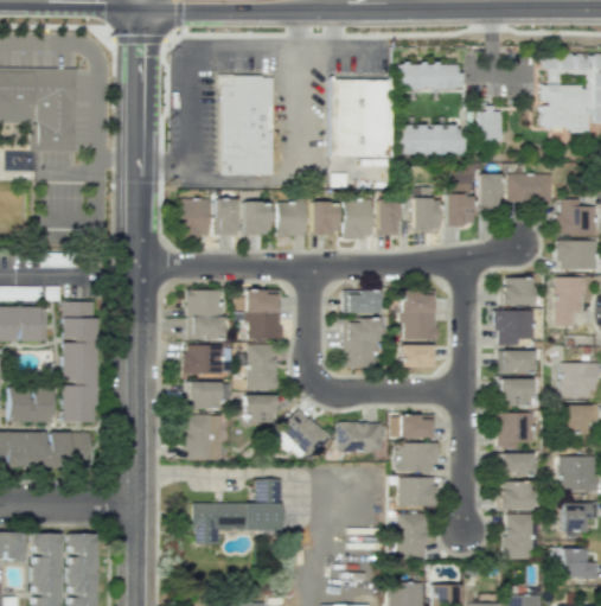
[(600,55),(543,55),(543,70),(548,70),(548,85),(541,85),(542,104),(543,128),(568,128),(568,134),(590,134),(590,123),(600,123),(600,55)]
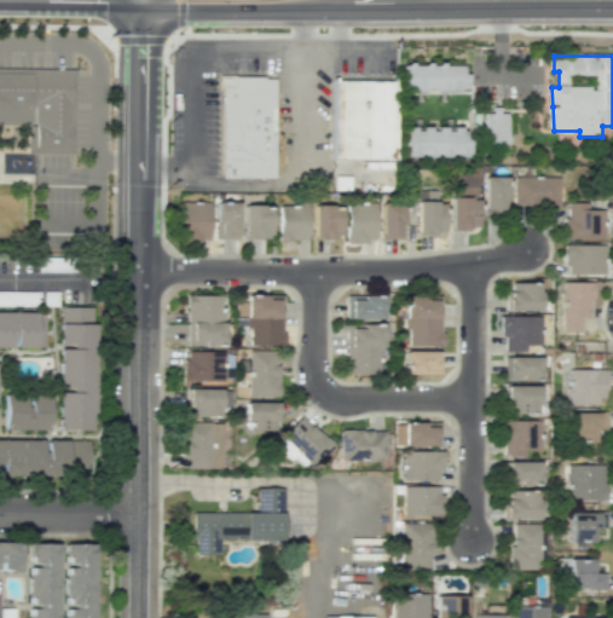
[(406,93),(472,91),(472,65),(405,67),(406,93)]
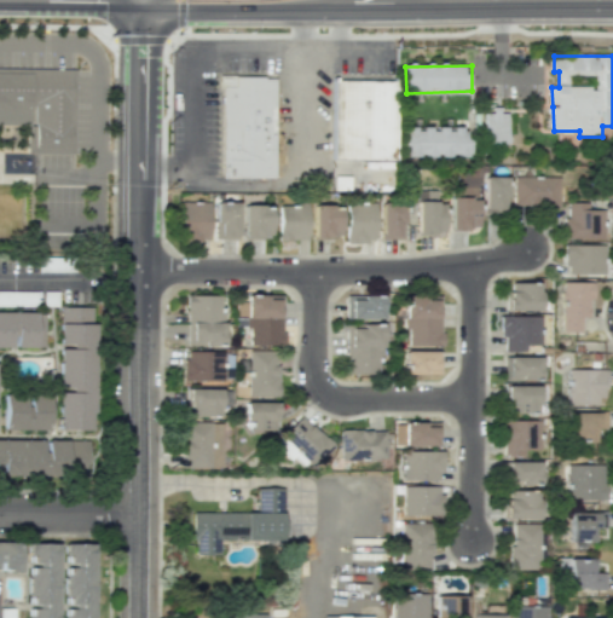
[(32,154),(79,155),(81,70),(0,69),(0,126),(33,127),(32,154)]
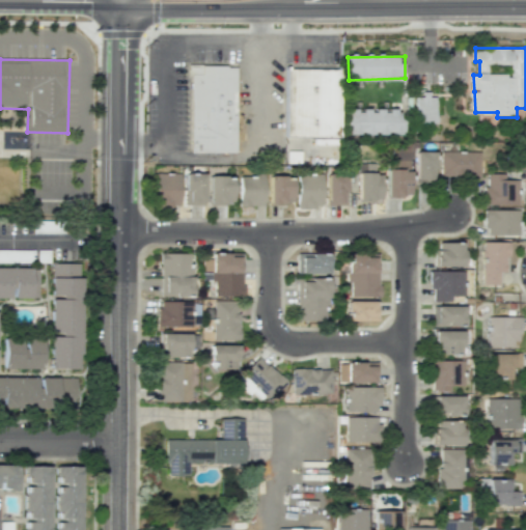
[(193,152),(239,154),(239,68),(229,68),(230,66),(203,66),(203,75),(194,75),(193,152)]
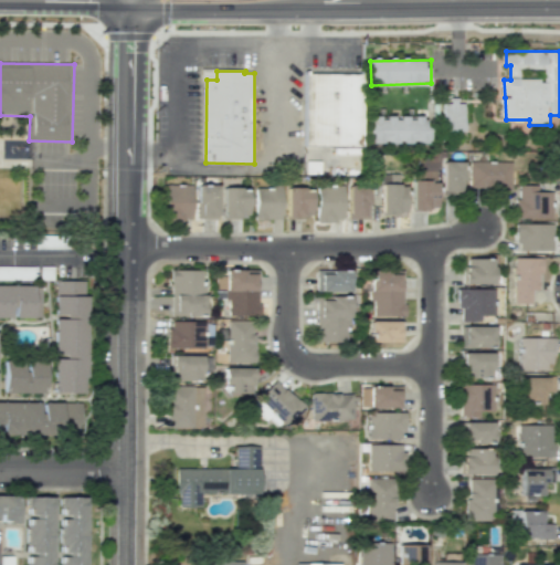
[(308,75),(307,146),(365,147),(366,75),(308,75)]
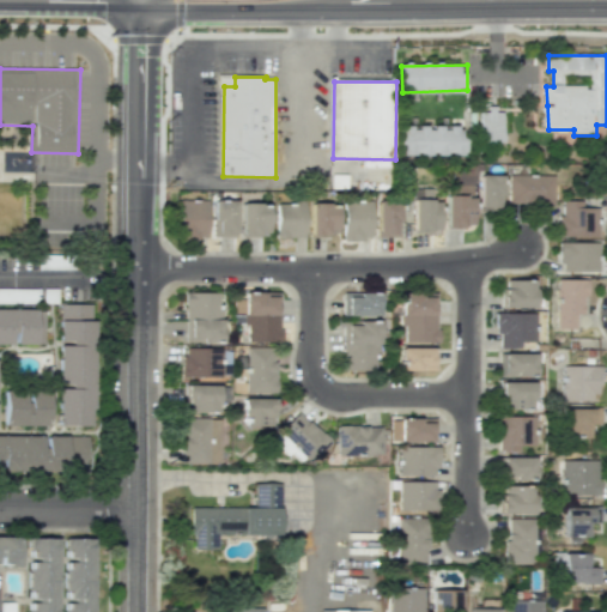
[(505,111),(483,111),(484,144),(507,144),(505,111)]
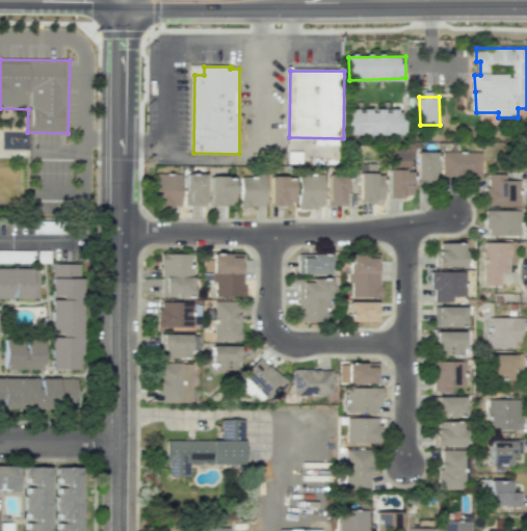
[(348,135),(406,136),(406,120),(401,120),(401,111),(348,111),(348,135)]
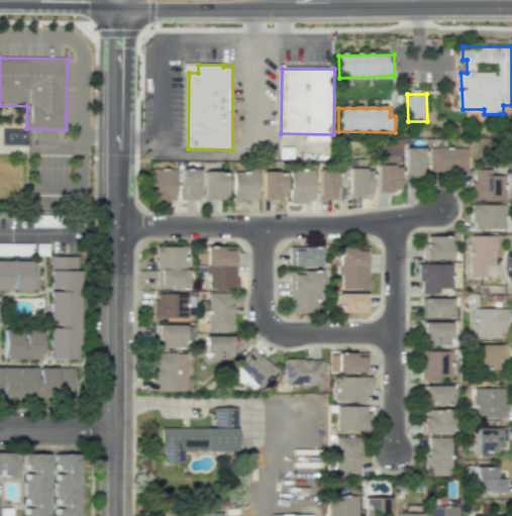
[(388,140),(388,158),(381,158),(380,192),(402,193),(403,141),(388,140)]
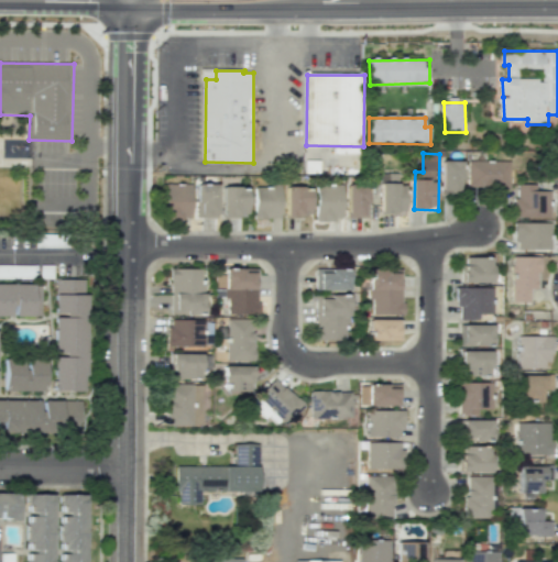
[(444,191),(465,191),(465,162),(445,162),(444,191)]
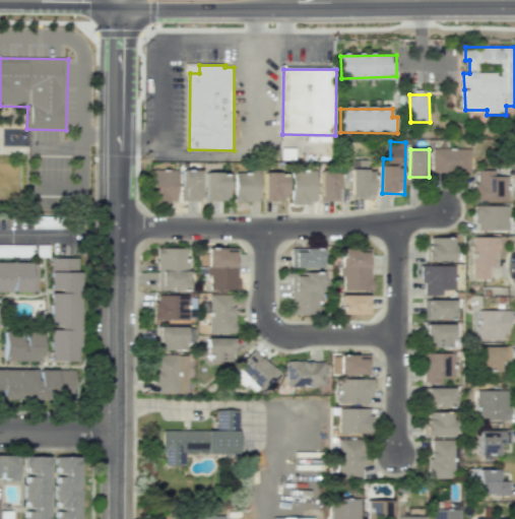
[(435,175),(473,174),(473,149),(435,149),(435,175)]
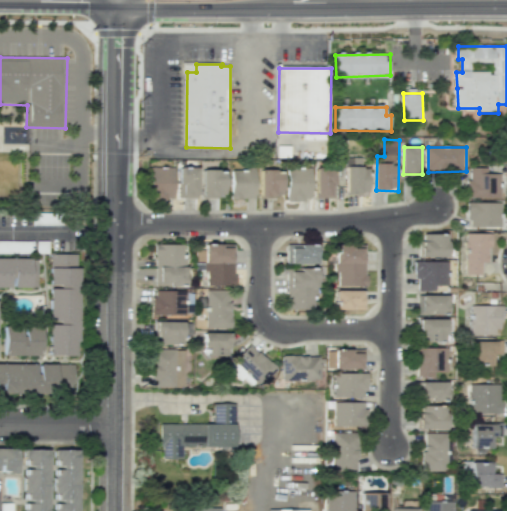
[(365,158),(348,159),(349,195),(372,194),(371,169),(365,169),(365,158)]
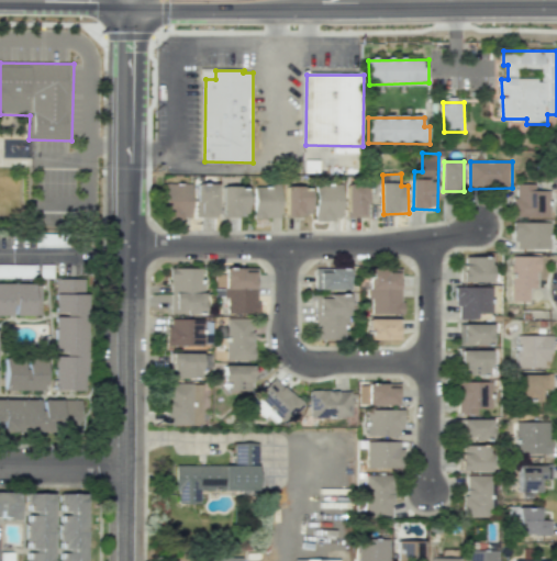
[(195,220),(195,183),(168,184),(168,221),(195,220)]
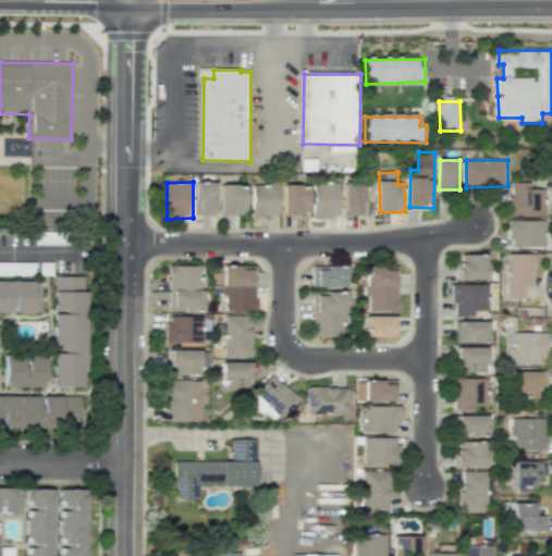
[(346,217),(367,217),(368,183),(347,182),(346,217)]
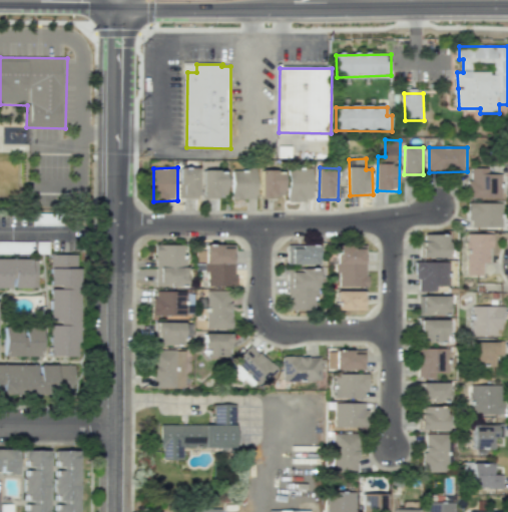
[(200,198),(201,168),(182,168),(181,198),(200,198)]
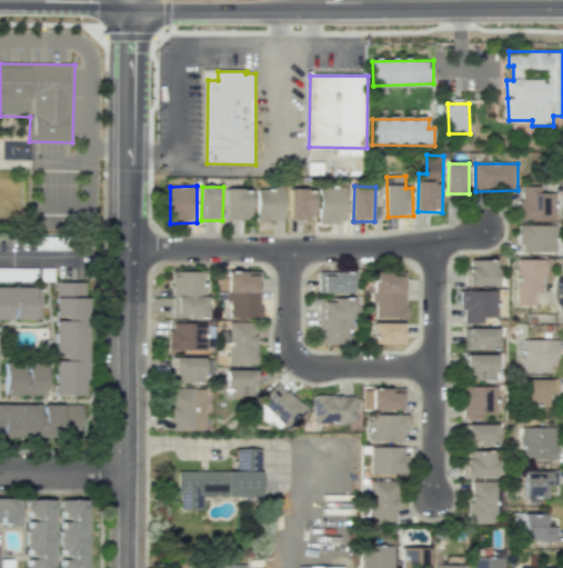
[(322,225),(350,223),(349,187),(321,187),(322,225)]
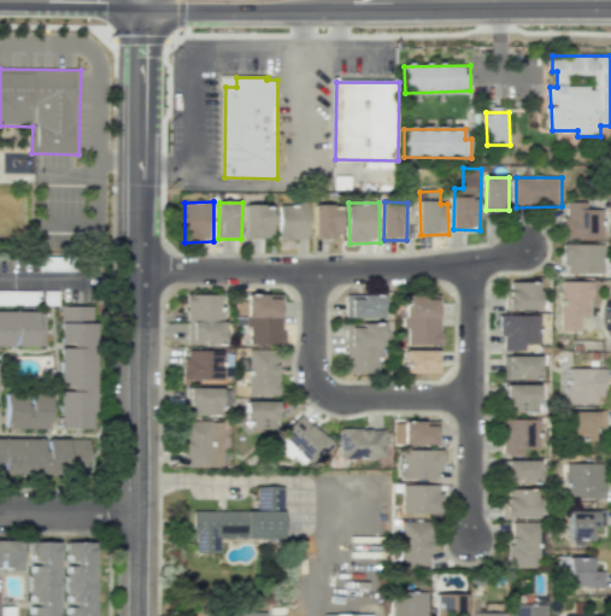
[(606,240),(606,211),(591,210),(591,204),(568,203),(568,239),(606,240)]
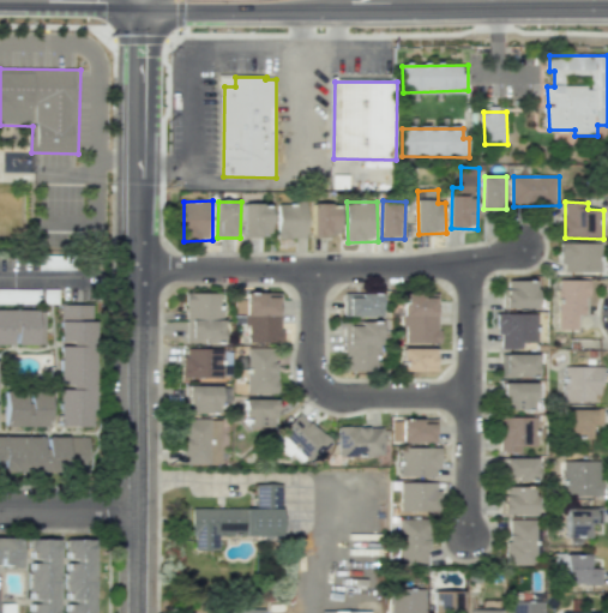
[(274,204),(246,205),(246,236),(274,236),(274,204)]
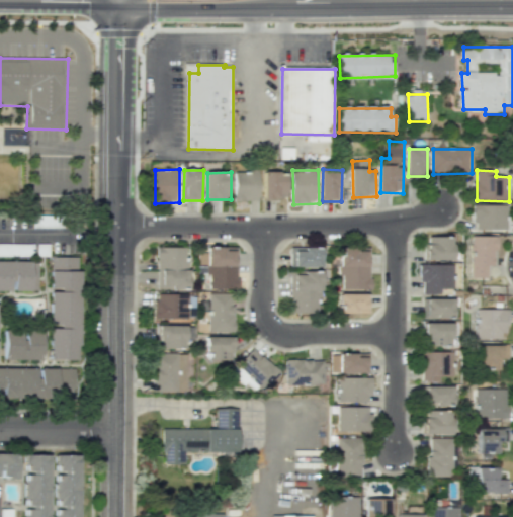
[(261,172),(237,172),(237,196),(261,197),(261,172)]
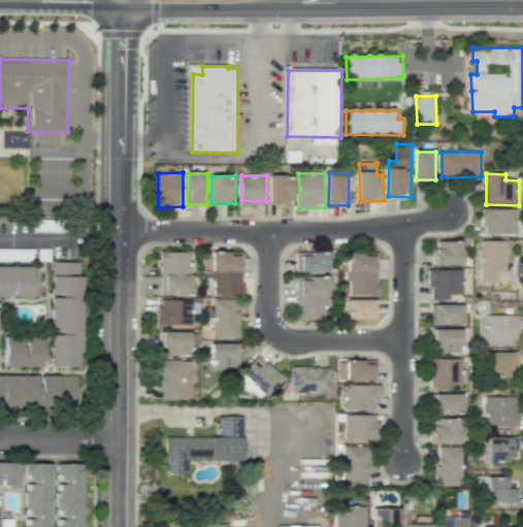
[(294,205),(295,176),(271,176),(270,205),(294,205)]
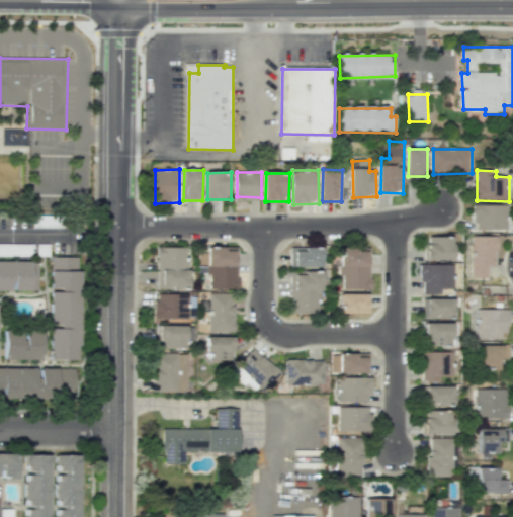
[(509,206),(477,205),(477,230),(509,231),(509,206)]
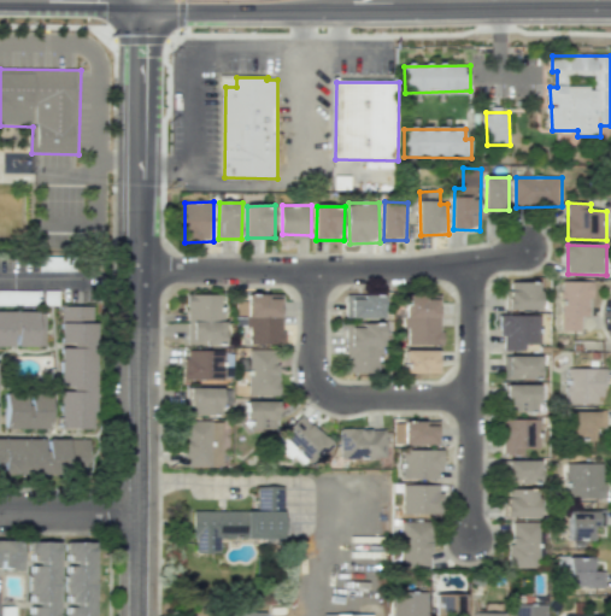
[(542,311),(542,283),(512,282),(511,310),(542,311)]
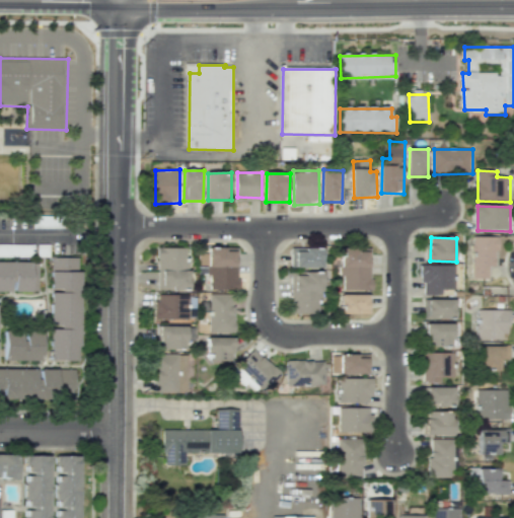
[(474,279),(492,279),(492,268),(499,268),(500,237),(475,237),(474,279)]
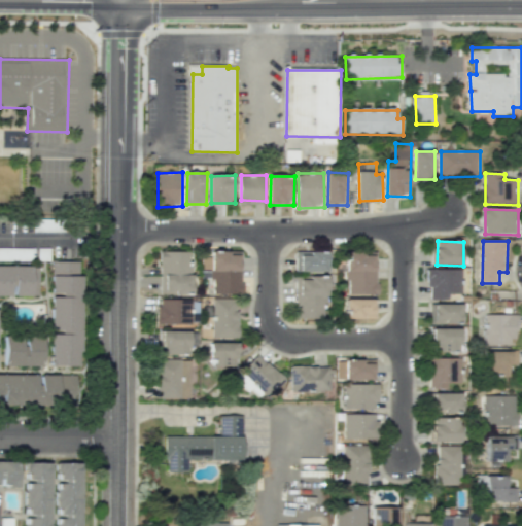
[(194,252),(164,252),(163,293),(193,294),(194,252)]
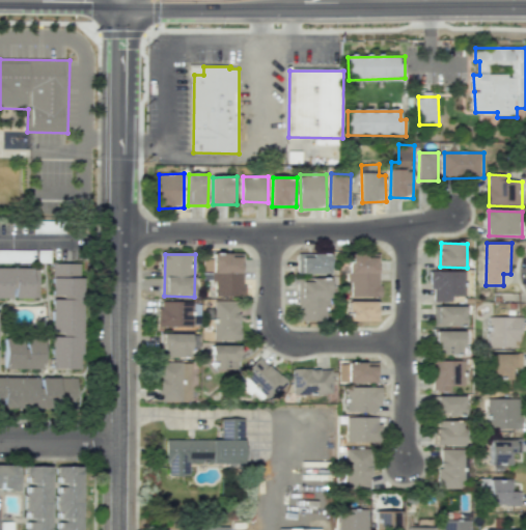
[(246,254),(215,254),(215,260),(205,260),(206,274),(216,274),(216,297),(247,297),(246,254)]
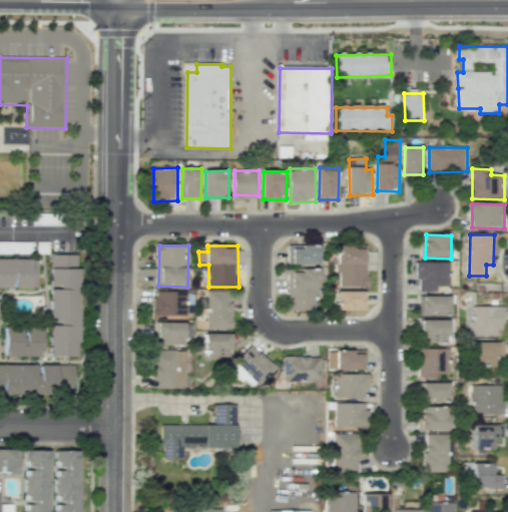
[(321,266),(321,245),(291,245),(291,265),(321,266)]
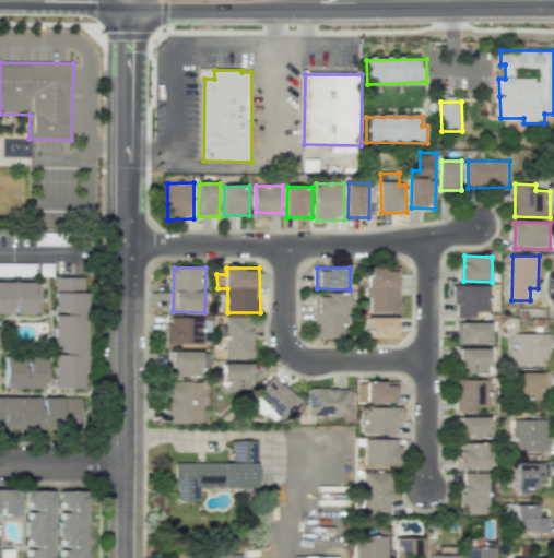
[(369,288),(402,287),(402,268),(368,268),(369,288)]
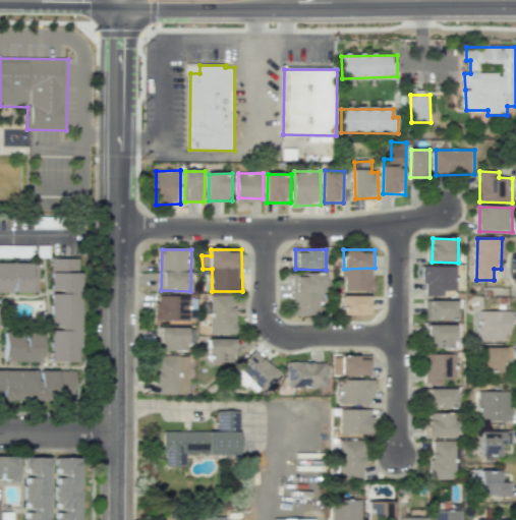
[(15,293),(42,293),(42,264),(0,264),(0,293),(15,293)]
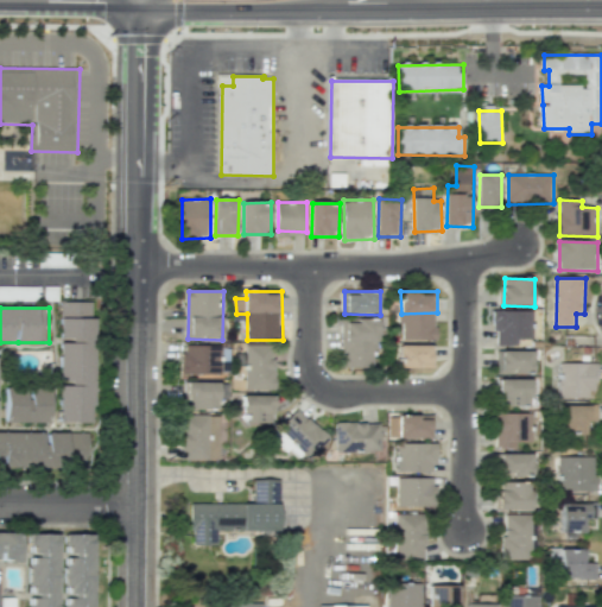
[(534,311),(498,311),(498,346),(520,346),(520,340),(536,340),(534,311)]
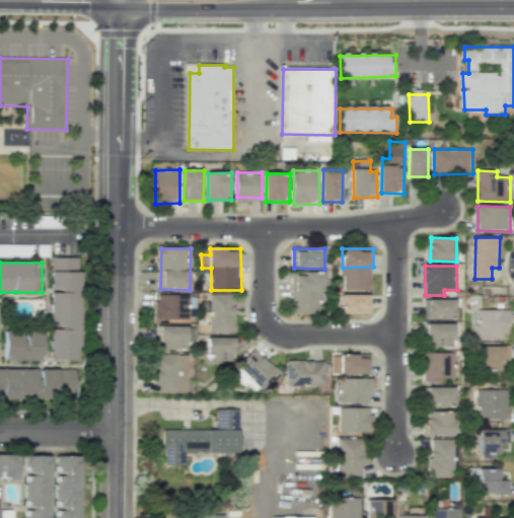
[(373,267),(373,280),(374,280),(374,291),(346,290),(346,276),(343,276),(343,268),(373,267)]
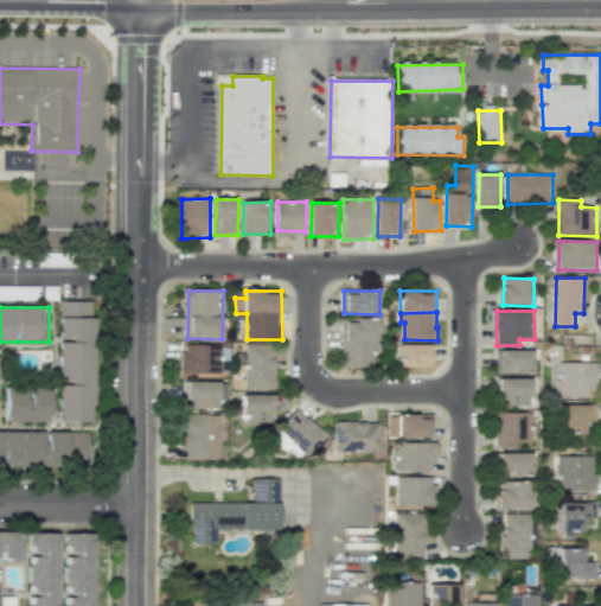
[(378,342),(341,342),(343,319),(378,318),(378,342)]
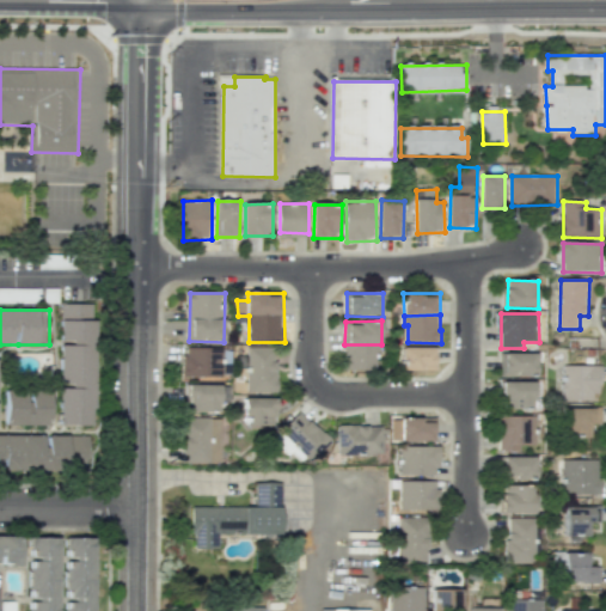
[(381,344),(381,354),(378,354),(378,371),(343,371),(343,358),(344,358),(344,344),(381,344)]
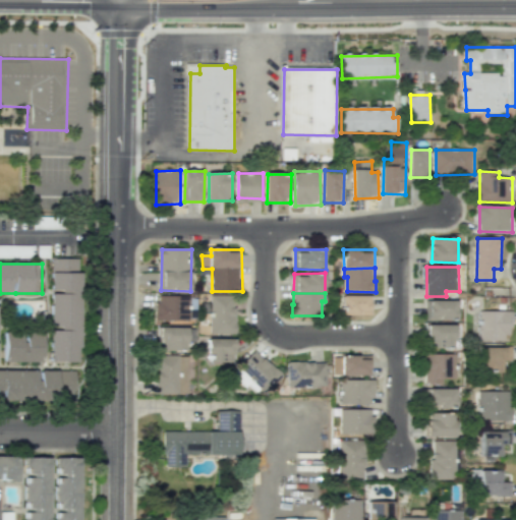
[(237,335),(238,296),(214,295),(213,335),(237,335)]
